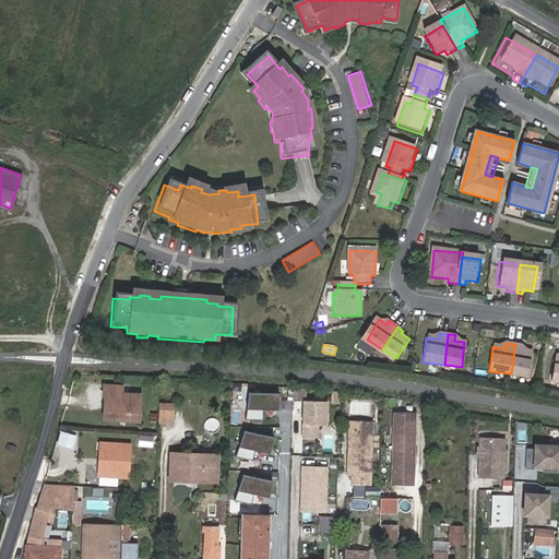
[(515,344),(511,373),(526,377),(530,352),(520,351),(521,345),(515,344)]
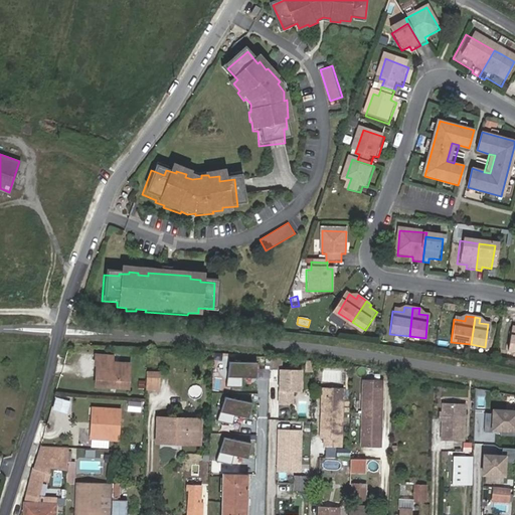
[(505,350),(514,351),(514,329),(509,328),(505,350)]
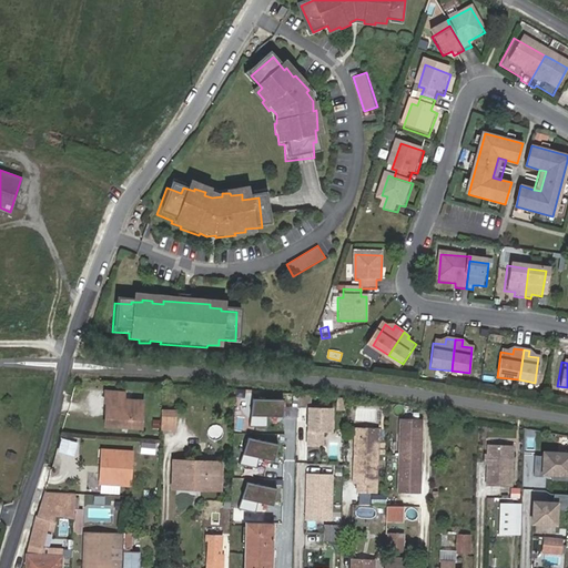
[(286,392),(254,388),(252,423),(284,425),(286,392)]
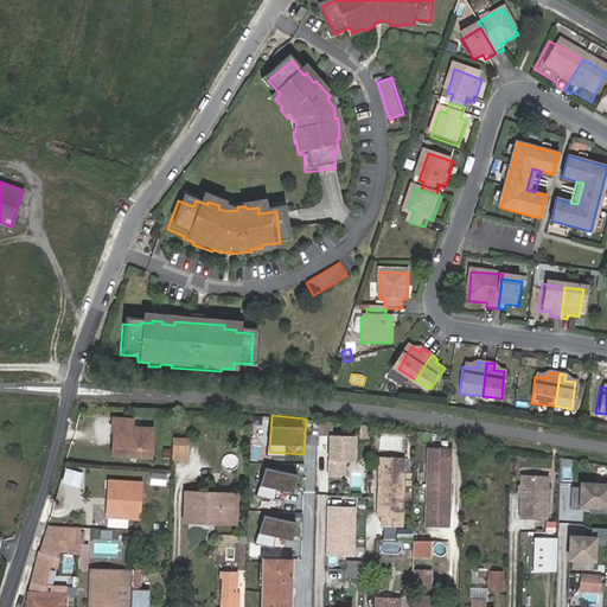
[(113,434),(115,434),(119,434),(119,446),(116,446),(116,457),(154,458),(154,428),(141,428),(140,433),(133,432),(133,428),(133,421),(113,421),(113,434)]
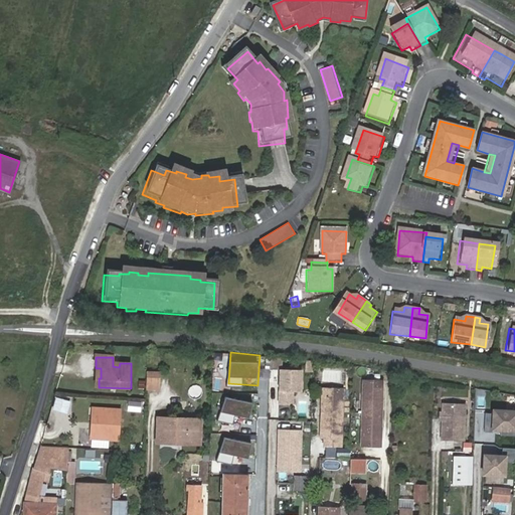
[(281,359),(271,358),(271,368),(278,368),(279,365),(281,365),(281,359)]
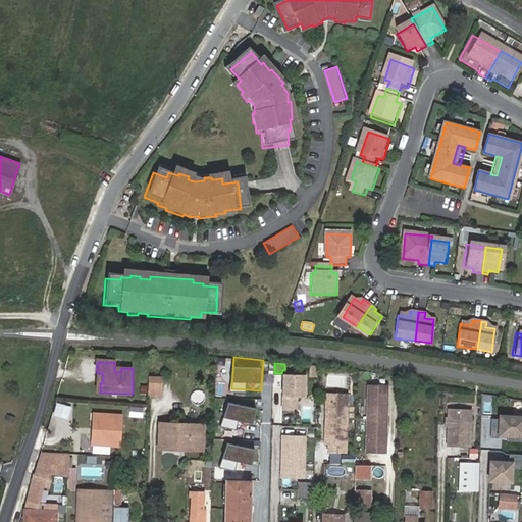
[(307,375),(284,374),(283,410),(298,410),(299,397),(306,397),(307,375)]
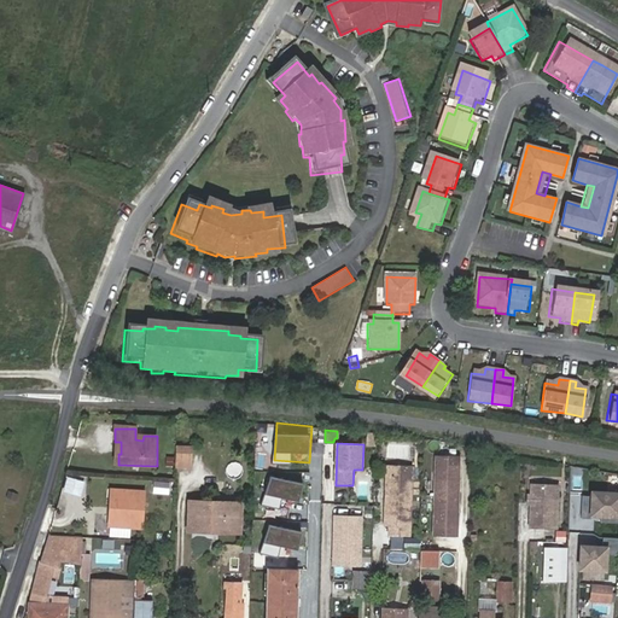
[(176,445),(176,465),(191,465),(191,445),(176,445)]
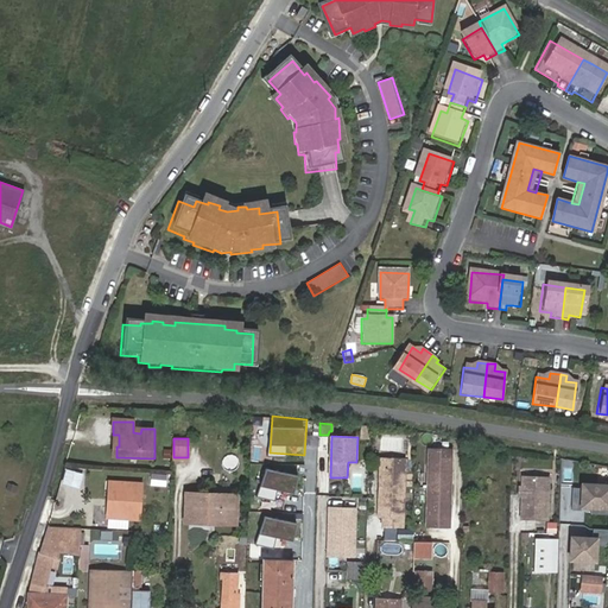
[(453,450),(429,449),(425,527),(449,529),(453,450)]
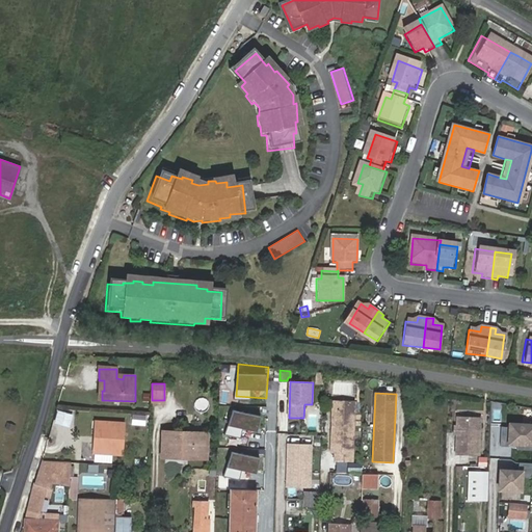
[(344,408),(345,401),(334,400),(334,408),(344,408)]
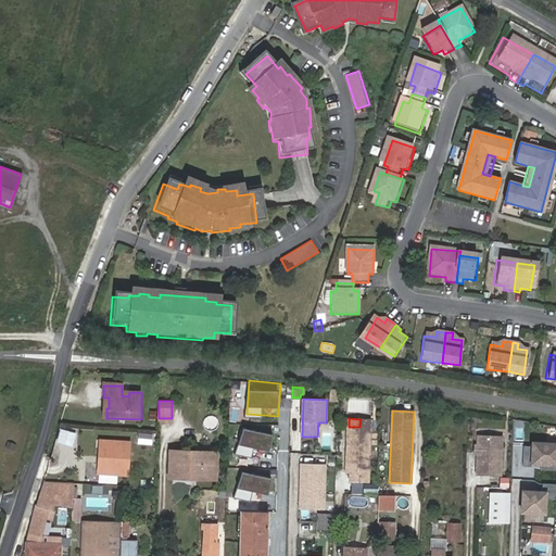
[(353,447),(349,447),(348,472),(369,472),(371,419),(361,419),(359,427),(349,427),(349,441),(353,441),(353,447)]
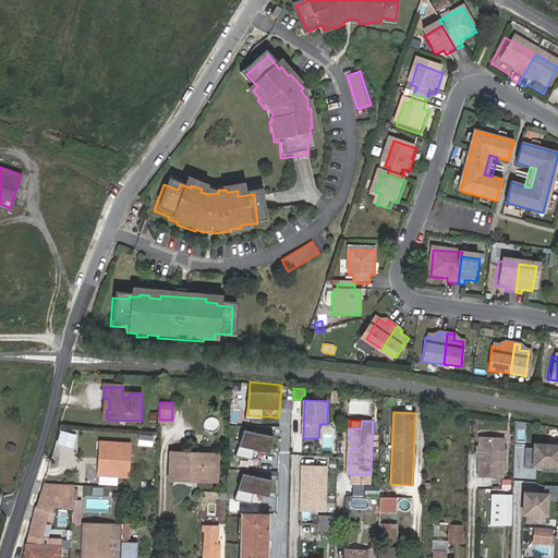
[(275,432),(245,423),(235,453),(265,462),(275,432)]
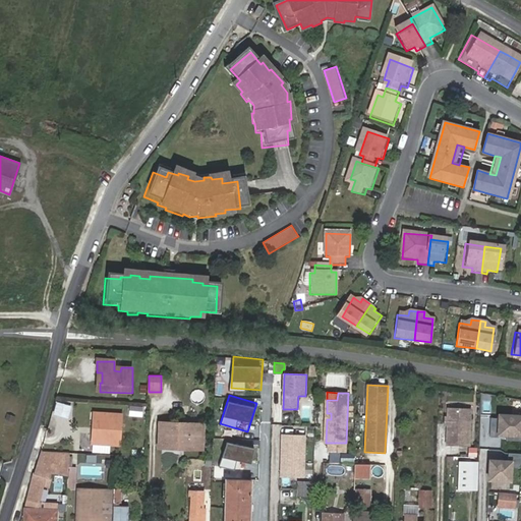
[(520,408),(499,407),(499,411),(490,410),(488,429),(498,430),(498,427),(506,427),(506,433),(520,433),(520,408)]
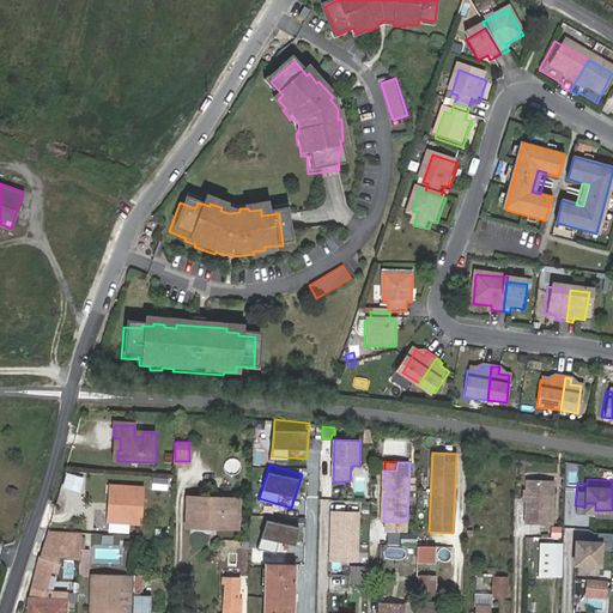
[(551,525),(553,483),(528,481),(527,523),(551,525)]
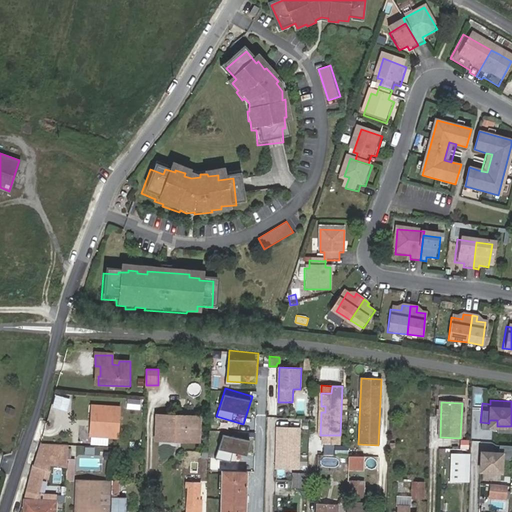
[(98,427),(93,427),(93,437),(120,437),(120,407),(93,406),(93,416),(98,416),(98,427)]
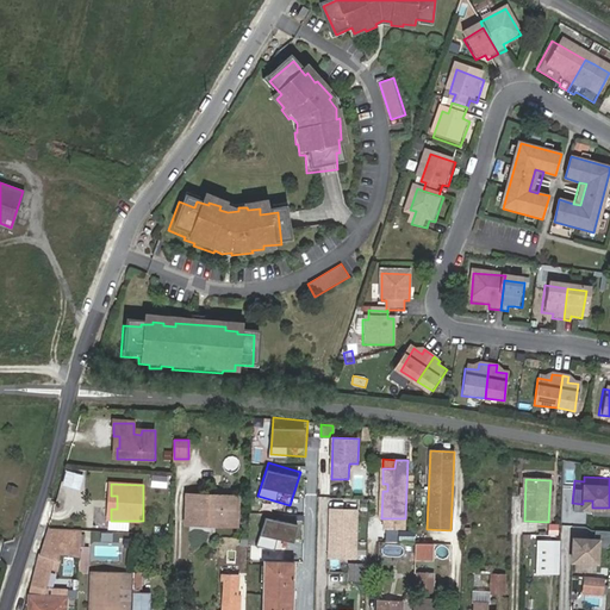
[(236,497),(186,496),(186,524),(206,526),(207,523),(236,524),(236,497)]
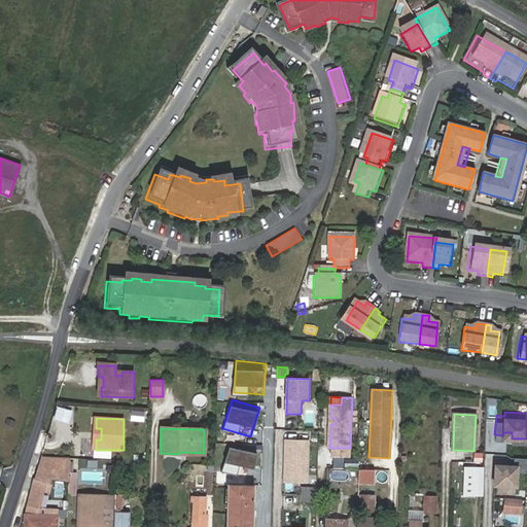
[(306,482),(306,475),(307,441),(285,440),(283,481),(297,481),(306,482)]
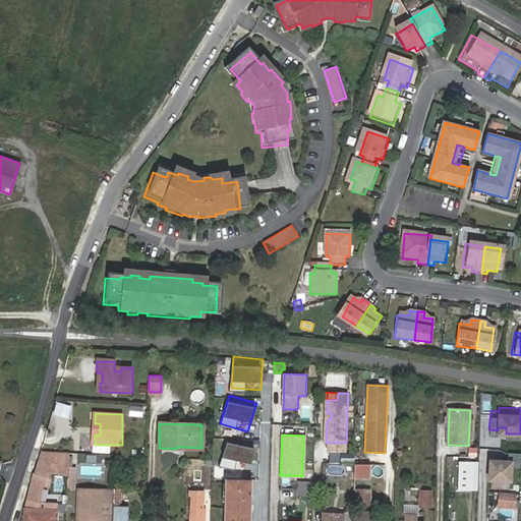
[(254,445),(227,437),(218,464),(245,473),(254,445)]
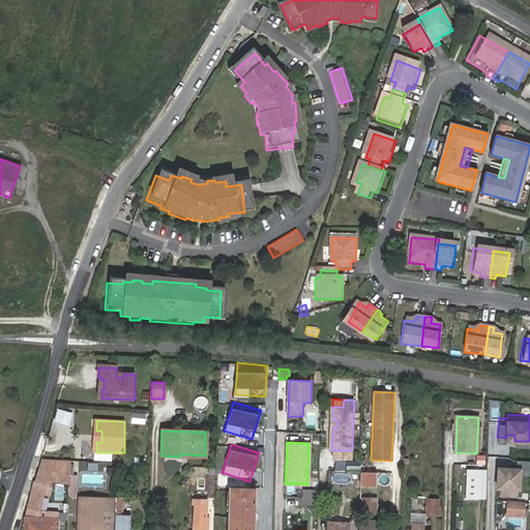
[(529,458),(529,454),(516,454),(514,463),(497,462),(495,481),(518,483),(519,469),(529,470),(529,458)]
